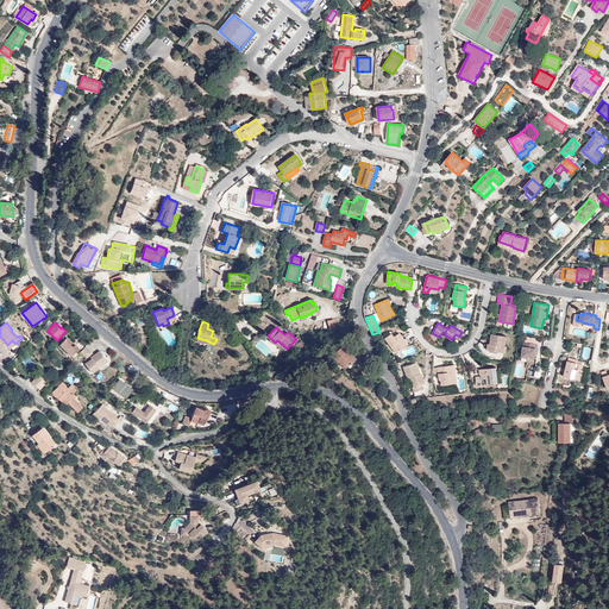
[(400,343),(403,339),(399,333),(395,336),(397,339),(395,340),(393,337),(390,333),(384,338),(395,353),(403,347),(400,343)]
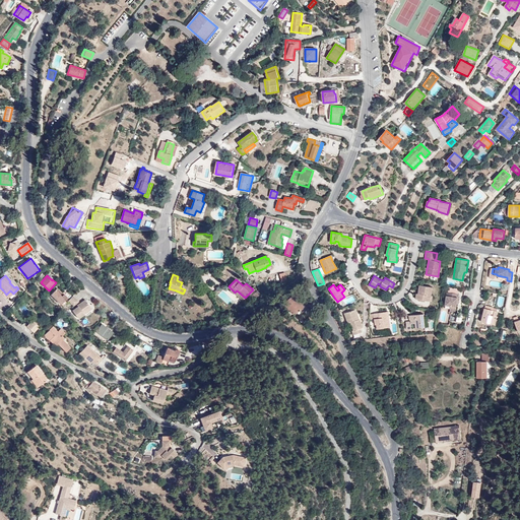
[(416,299),(431,301),(431,296),(433,286),(419,284),(418,290),(420,291),(419,294),(418,294),(417,293),(416,299)]
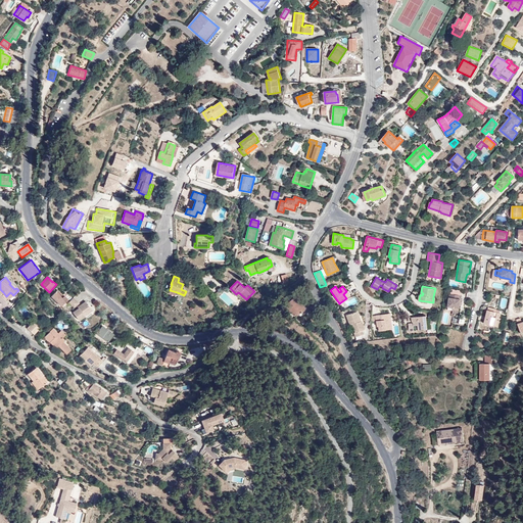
[(56,291),(54,293),(51,296),(61,305),(65,301),(67,299),(67,298),(65,296),(64,296),(62,297),(56,291)]
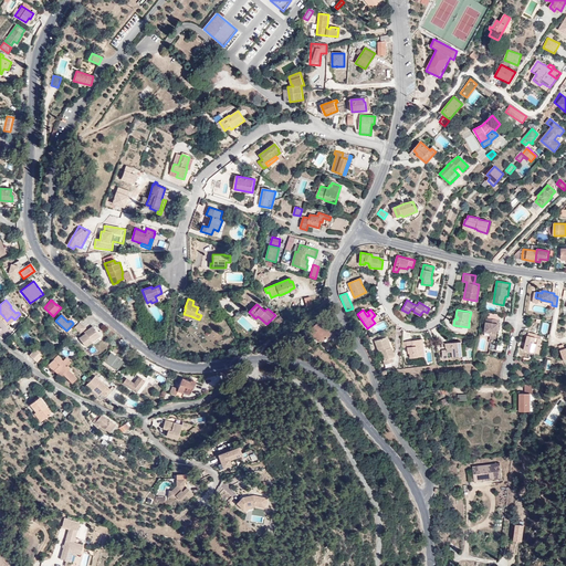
[(255,318),(264,326),(266,324),(258,316),(255,318)]
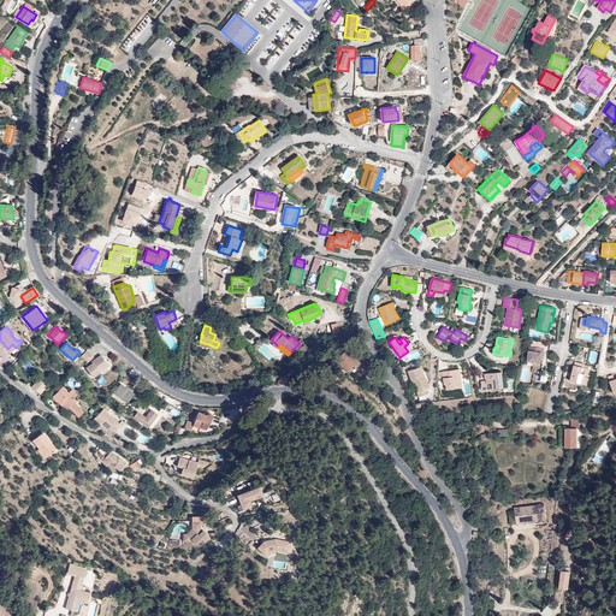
[(540,367),(542,360),(543,353),(544,354),(544,348),(531,347),(527,361),(534,362),(534,367),(540,367)]
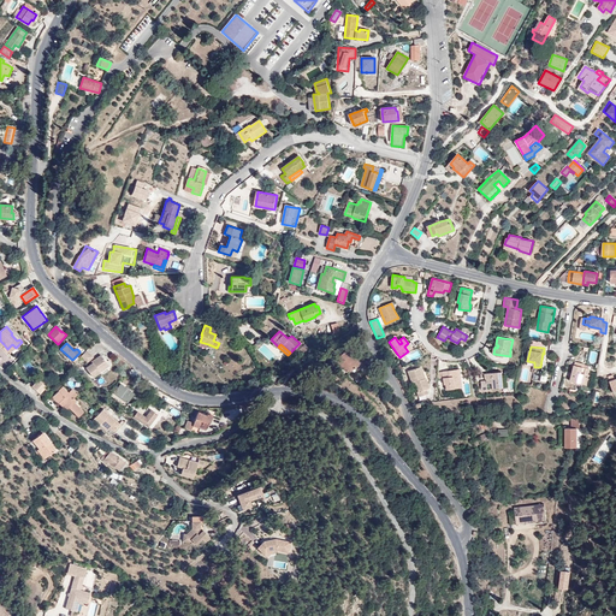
[(353,367),(354,368),(360,363),(354,357),(354,359),(345,350),(336,360),(347,372),(350,369),(353,367)]
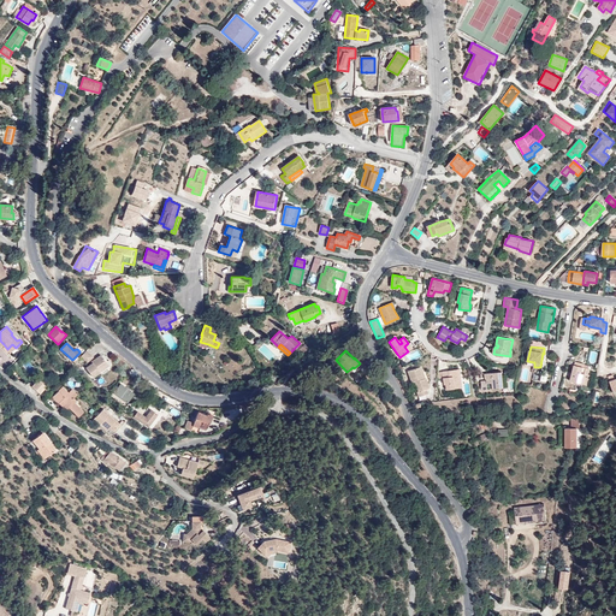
[(94,356),(88,351),(82,359),(88,363),(94,356)]
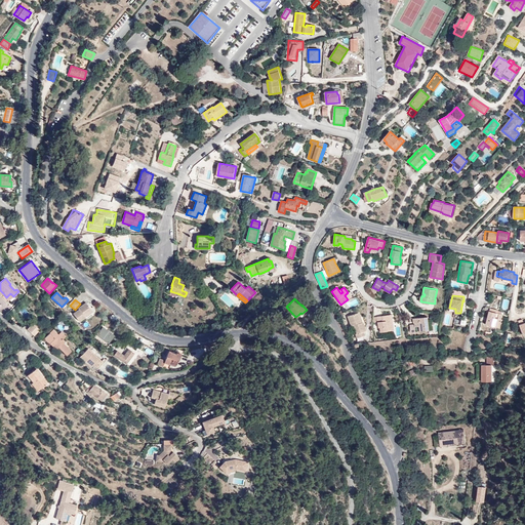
[(85,314),(91,310),(86,303),(78,309),(79,310),(74,314),(79,321),(85,317),(82,314),(84,313),(85,314)]
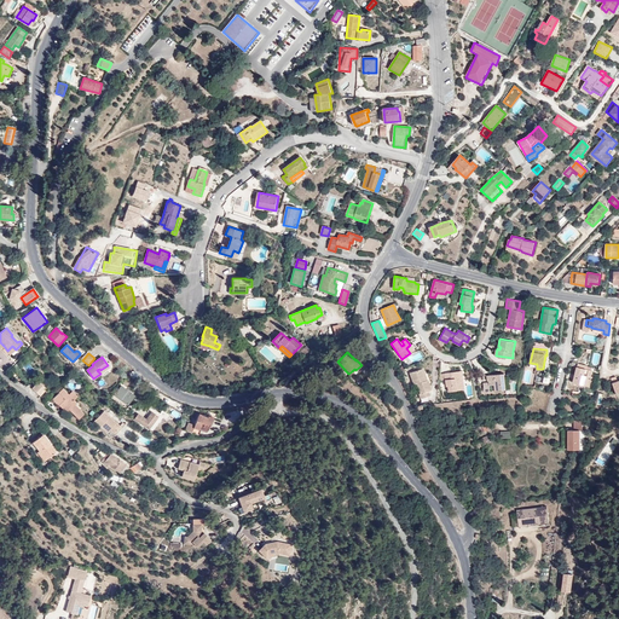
[(574,382),(586,386),(589,375),(593,376),(594,370),(593,370),(588,369),(588,366),(588,365),(579,364),(577,375),(576,379),(574,382)]
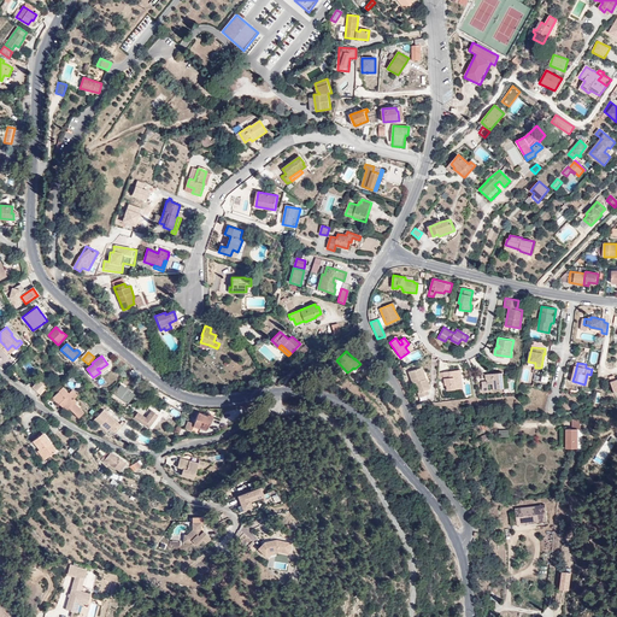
[(423,380),(418,369),(409,372),(412,383),(415,382),(419,392),(417,393),(419,398),(428,394),(427,389),(429,388),(425,378),(424,378),(423,380)]
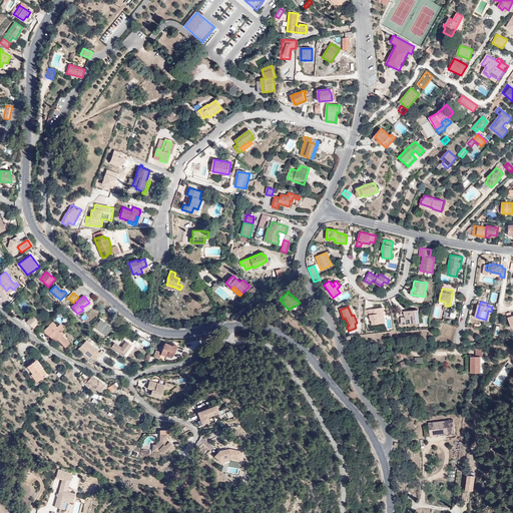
[(374,310),(374,309),(369,310),(371,320),(372,320),(372,324),(372,325),(385,323),(384,315),(382,315),(381,309),(374,310)]
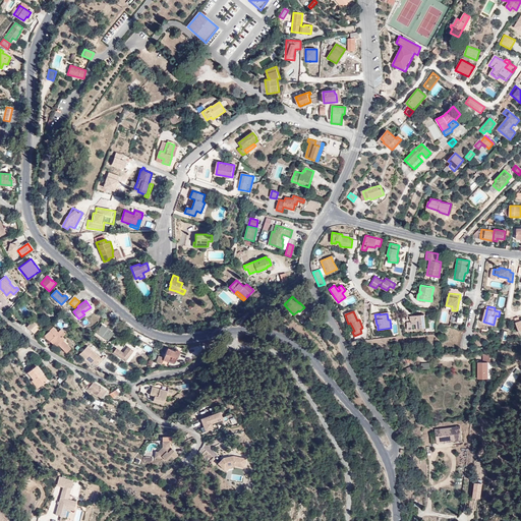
[(410,320),(411,320),(413,320),(414,323),(415,324),(416,324),(417,329),(425,328),(424,319),(422,319),(422,314),(410,315),(410,320)]
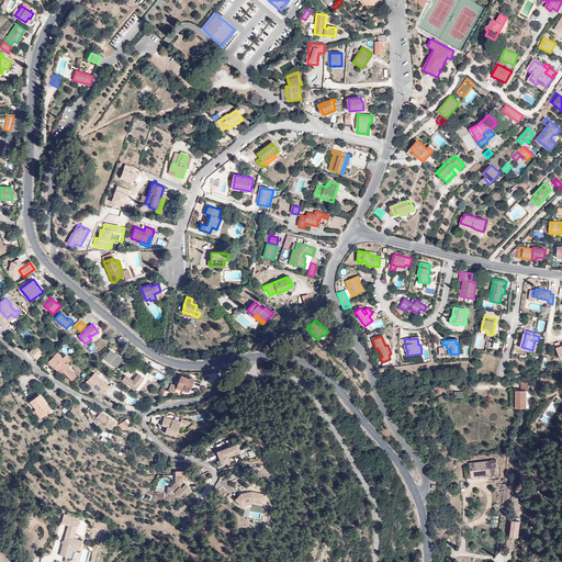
[(30,352),(36,359),(41,355),(38,352),(41,350),(35,346),(30,352)]
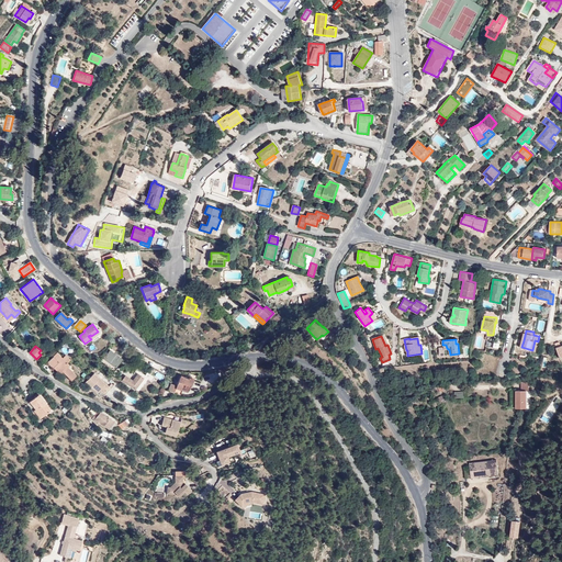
[(104,359),(116,368),(122,359),(115,353),(116,351),(112,348),(104,359)]
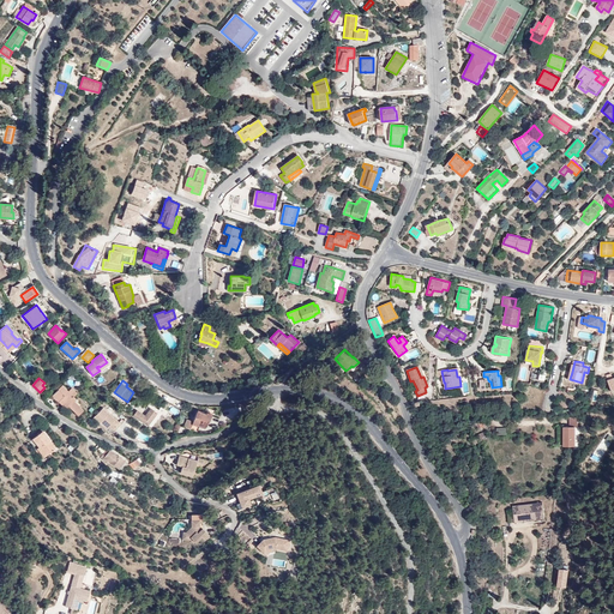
[(61,402),(60,403),(66,409),(68,407),(78,416),(84,410),(76,402),(76,403),(73,402),(71,401),(72,397),(72,396),(73,397),(77,393),(72,387),(68,391),(62,386),(53,396),(58,402),(59,402),(60,401),(61,402)]
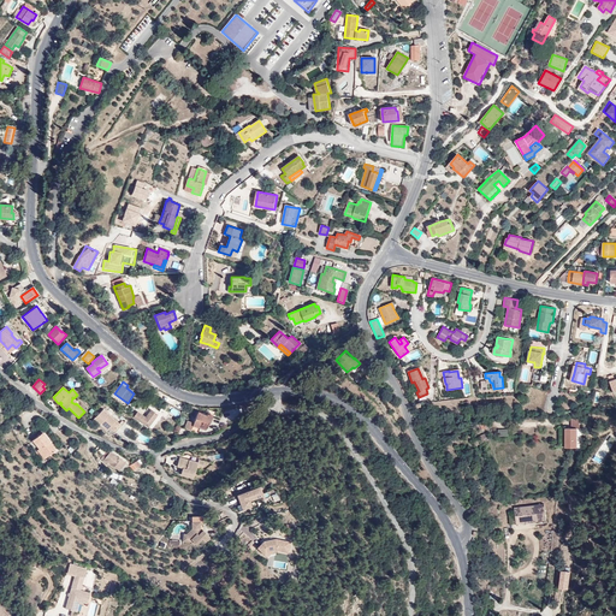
[(110,427),(114,432),(120,425),(102,409),(94,419),(100,425),(101,424),(108,428),(110,427)]
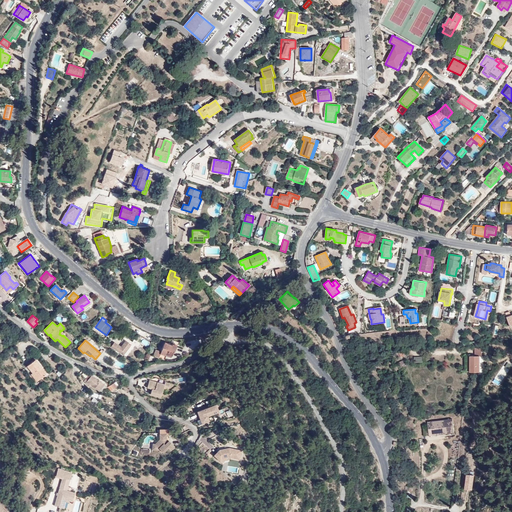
[(112,346),(124,355),(131,345),(125,341),(121,347),(114,342),(112,346)]
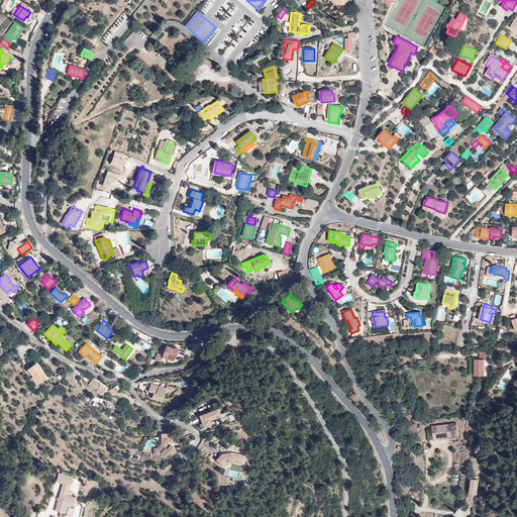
[(166,346),(163,355),(162,357),(167,358),(168,357),(174,359),(175,355),(176,355),(179,349),(174,347),(174,349),(166,346)]
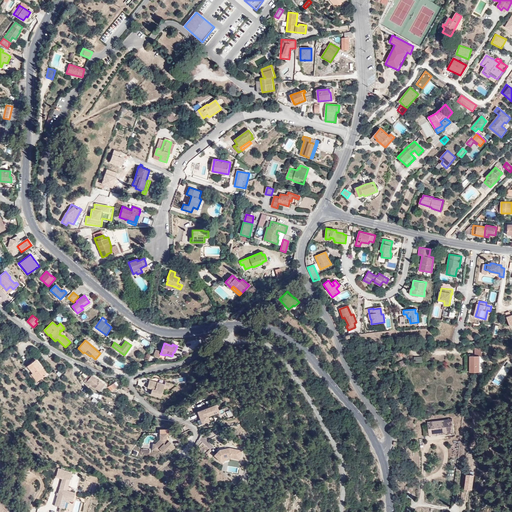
[(471,356),(471,372),(480,372),(480,356),(482,356),(483,348),(476,348),(476,356),(471,356)]
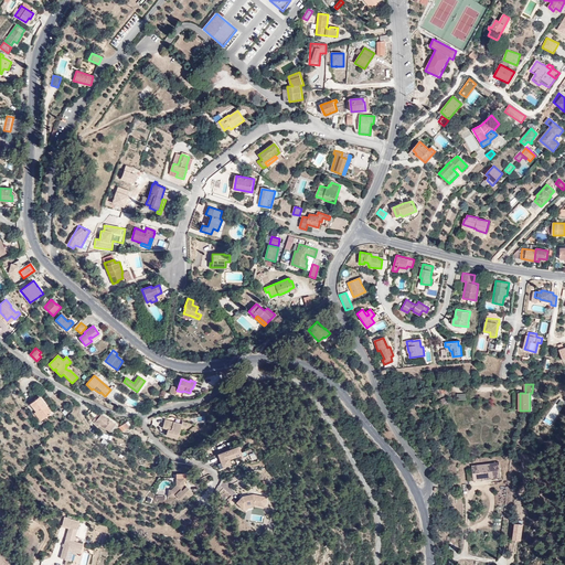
[(36,411),(35,412),(42,419),(50,413),(48,409),(44,405),(45,404),(39,396),(30,404),(36,411)]
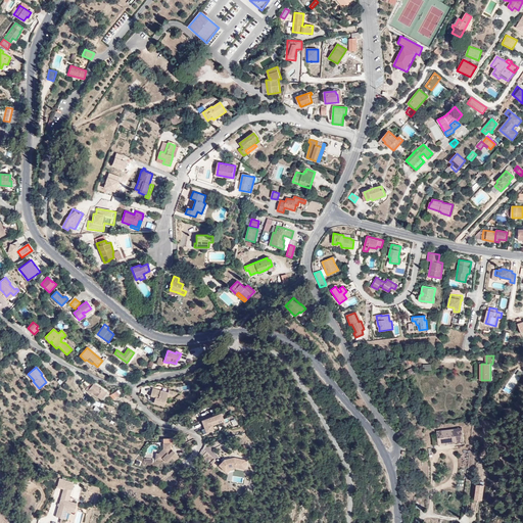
[(92,385),(89,390),(101,399),(106,392),(94,383),(92,385)]
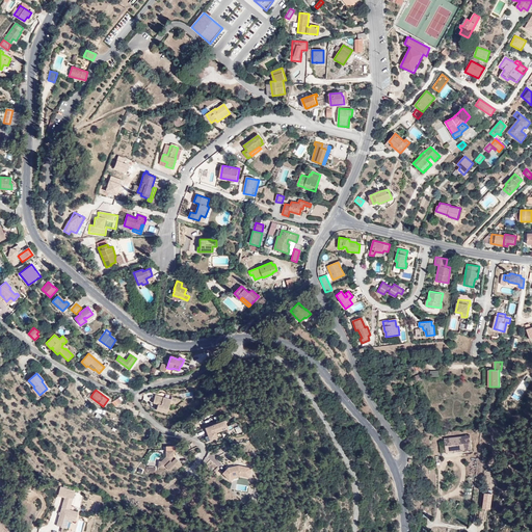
[(171,399),(155,395),(153,403),(158,404),(156,409),(167,413),(169,403),(176,405),(177,398),(171,397),(171,399)]
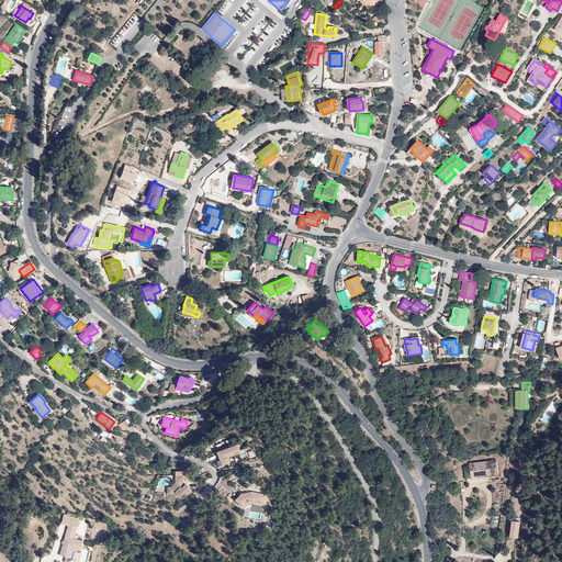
[(128,425),(125,420),(117,425),(121,429),(122,429),(124,431),(127,429),(126,427),(128,425)]
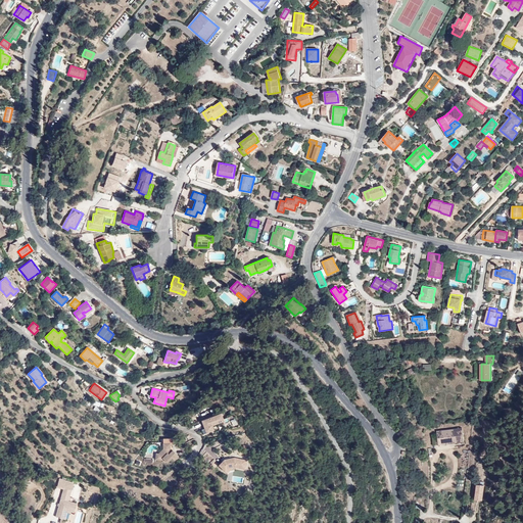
[(221,413),(202,420),(207,433),(212,431),(210,426),(212,425),(224,421),(221,413)]
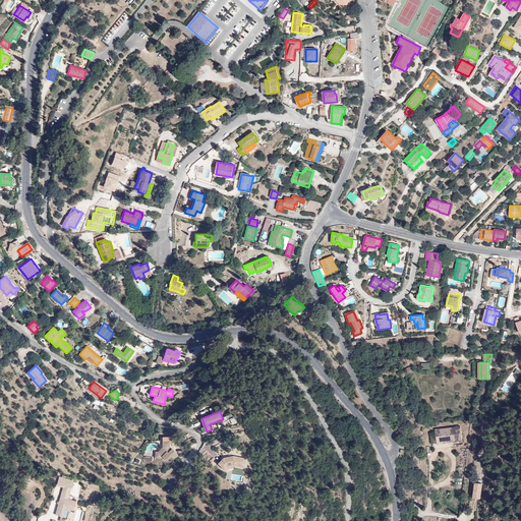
[(461,427),(435,428),(436,444),(462,442),(461,427)]
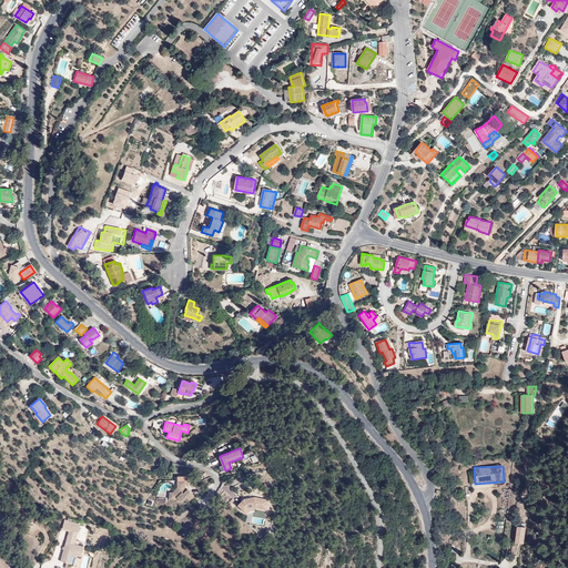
[(186,489),(186,488),(185,489),(183,487),(184,487),(184,484),(188,484),(188,476),(178,476),(178,487),(172,493),(170,493),(170,499),(175,499),(178,498),(181,503),(186,497),(190,499),(194,495),(188,489),(186,489)]
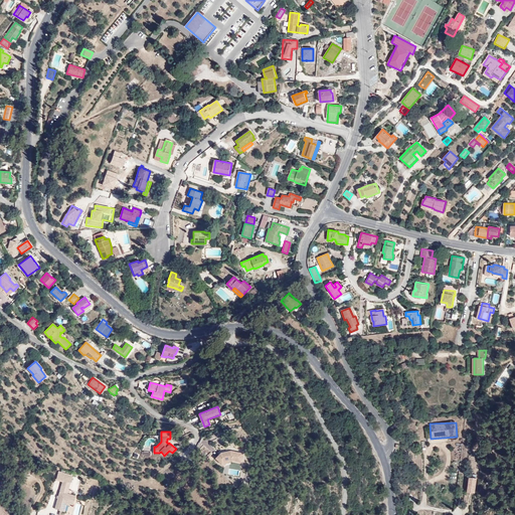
[(224,461),(231,460),(240,462),(242,453),(231,451),(230,453),(226,454),(225,452),(221,453),(215,458),(221,464),(224,461)]
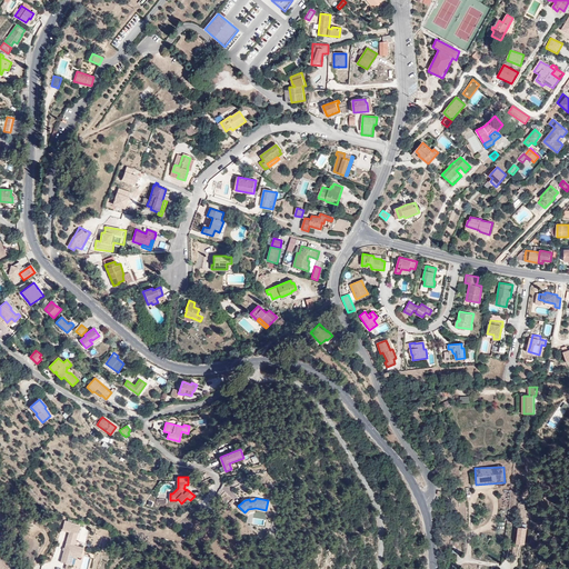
[(65,529),(71,531),(80,533),(82,526),(67,521),(65,529)]
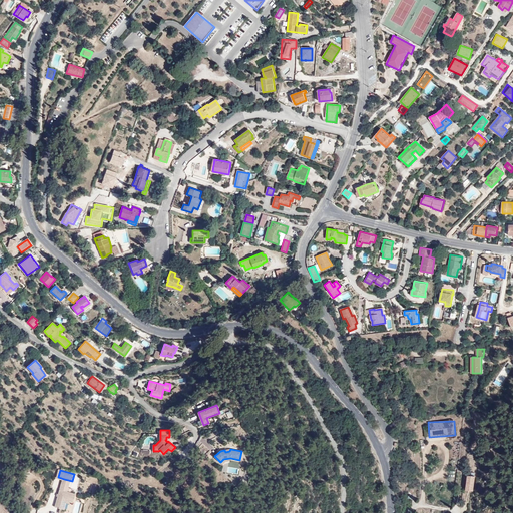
[(474,492),(475,477),(467,476),(466,491),(474,492)]
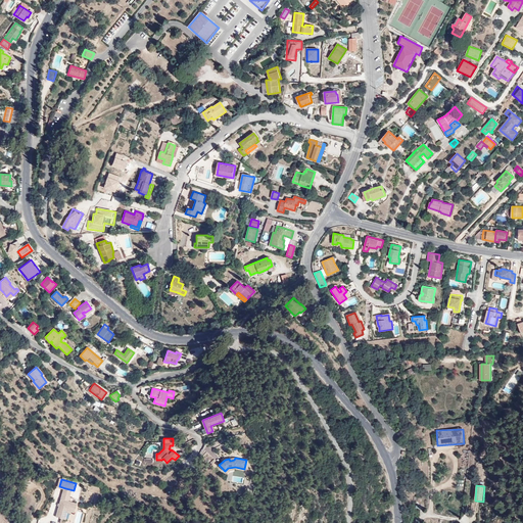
[(74,490),(65,488),(58,517),(63,519),(65,519),(67,511),(69,511),(76,513),(78,504),(74,503),(74,498),(72,497),(74,490)]
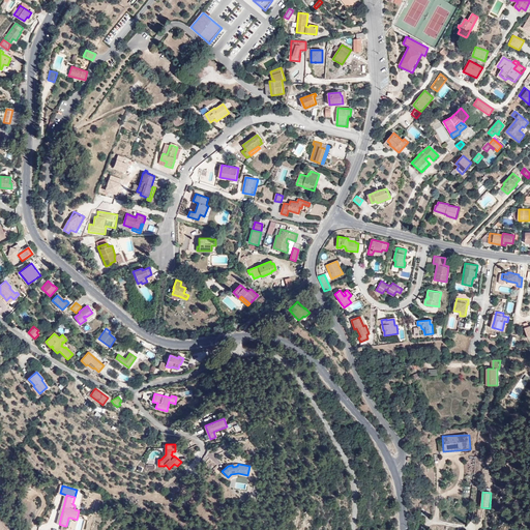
[(66,526),(64,526),(62,529),(66,529),(70,518),(68,518),(66,526)]
